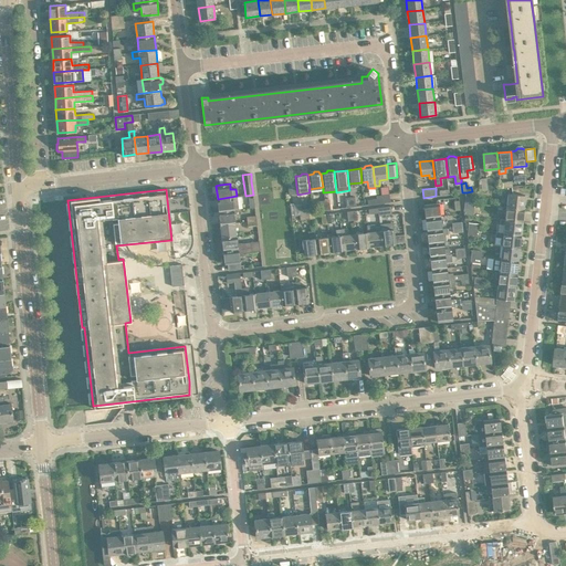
[(507,207),(524,209),(525,195),(509,194),(507,207)]
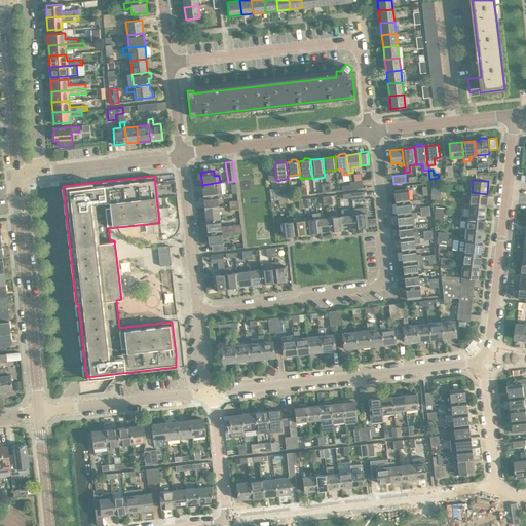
[(350,185),(350,189),(363,188),(362,181),(349,182),(349,185),(350,185)]
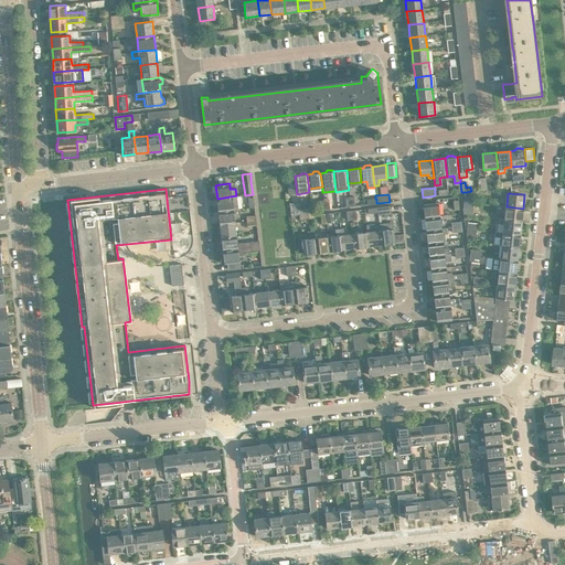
[(219,211),(232,210),(238,209),(236,195),(217,199),(219,211)]
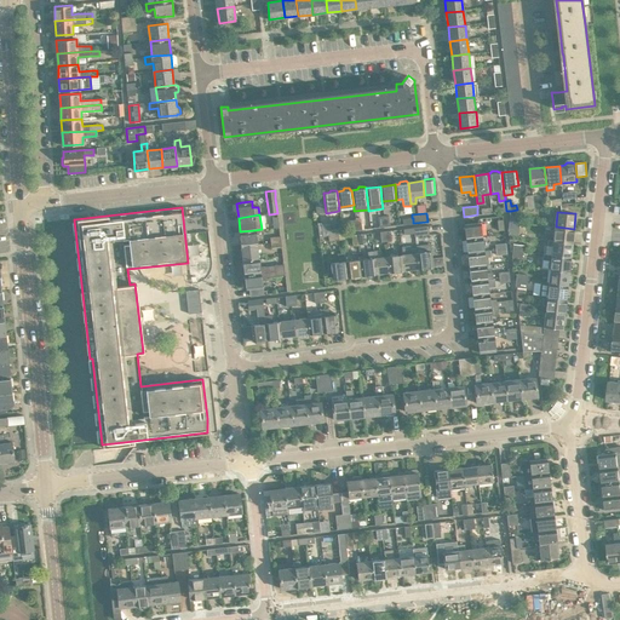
[(321,224),(322,236),(328,236),(339,235),(338,233),(343,231),(342,227),(337,227),(338,229),(331,230),(329,223),(321,224)]
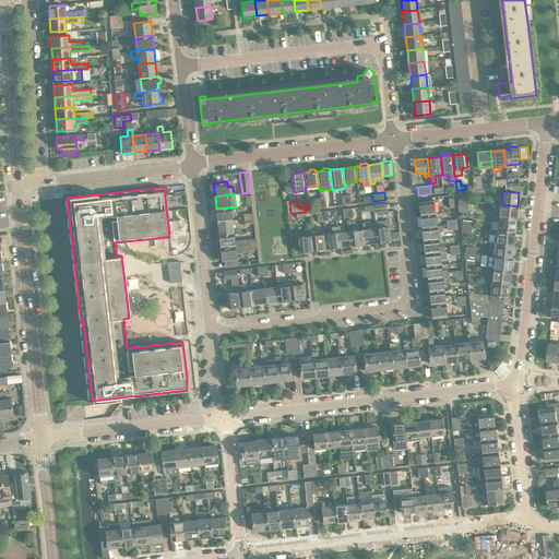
[(420,215),(435,214),(432,201),(418,202),(420,215)]
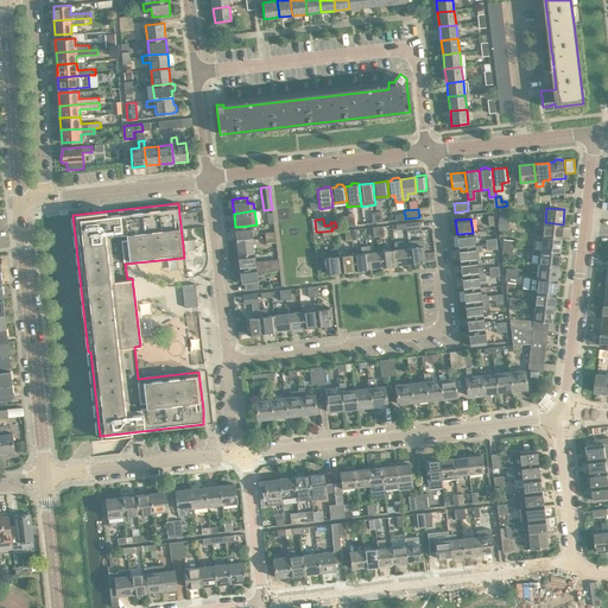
[(406,229),(406,232),(420,230),(419,222),(406,223),(406,229)]
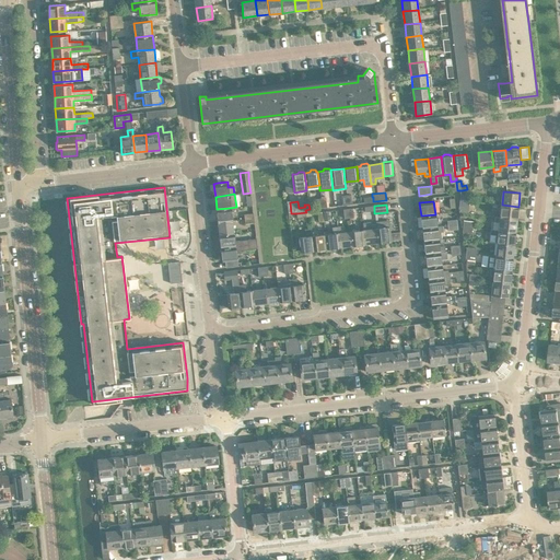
[(502,205),(500,217),(500,218),(517,220),(518,207),(502,205)]
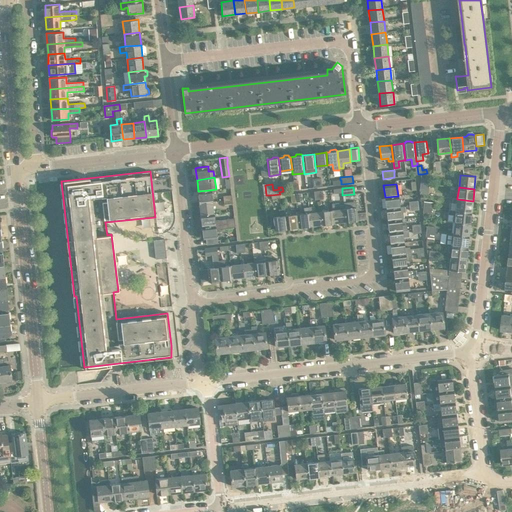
[(210,190),(198,191),(199,203),(212,202),(210,190)]
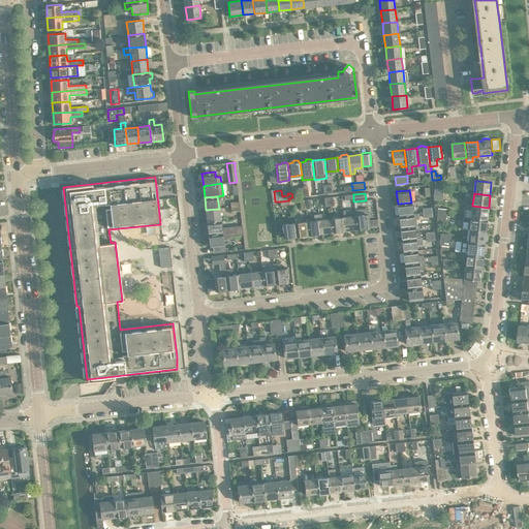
[(411,203),(398,204),(399,215),(412,214),(411,203)]
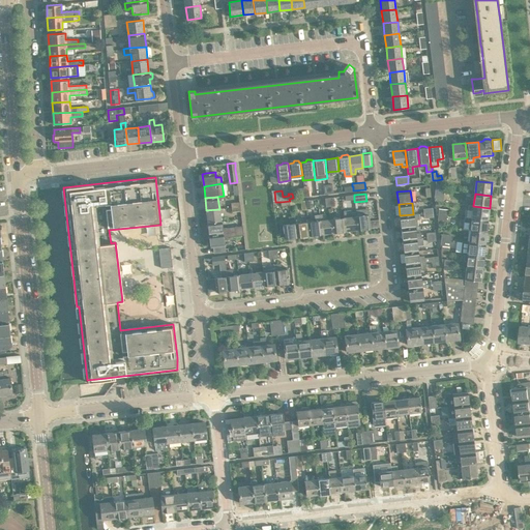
[(468,210),(473,210),(472,217),(488,219),(490,208),(473,206),(473,205),(468,205),(468,210)]
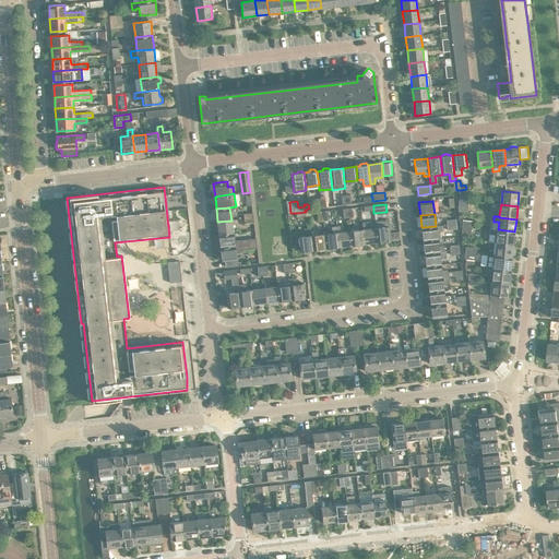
[(217,222),(219,235),(233,233),(232,221),(217,222)]
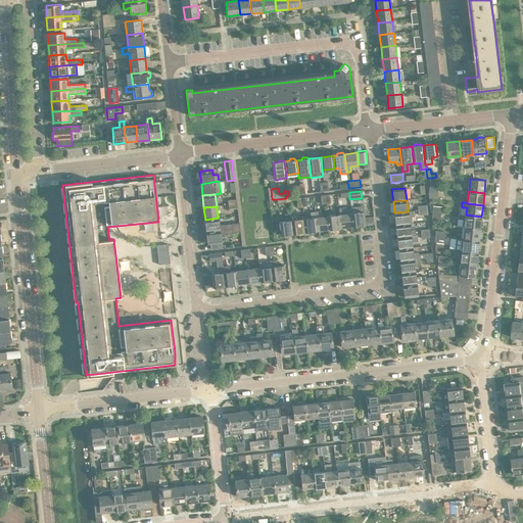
[(353,226),(351,214),(350,209),(345,209),(345,207),(338,208),(339,215),(341,228),(353,226)]
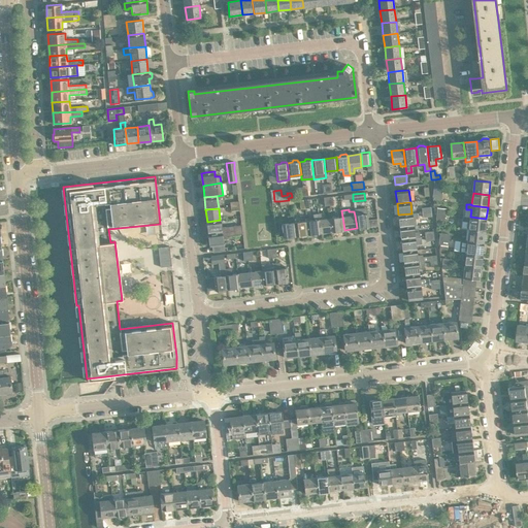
[(325,219),(324,212),(318,213),(321,233),(332,231),(331,219),(325,219)]
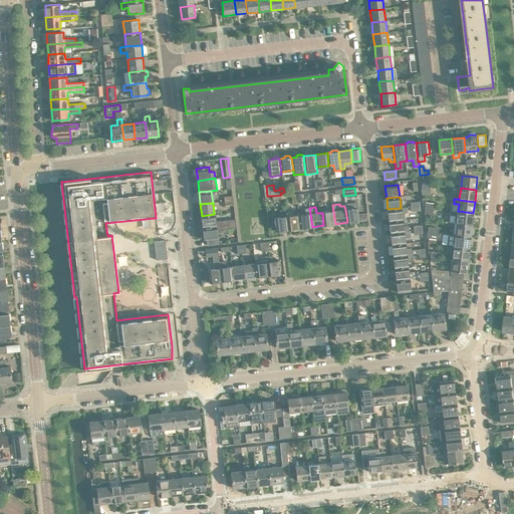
[(300,228),(312,227),(309,208),(304,209),(304,215),(298,215),(300,228)]
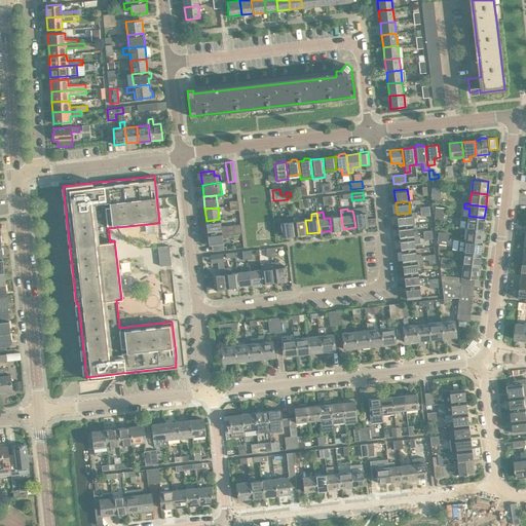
[(366,213),(353,215),(355,227),(368,226),(366,213)]
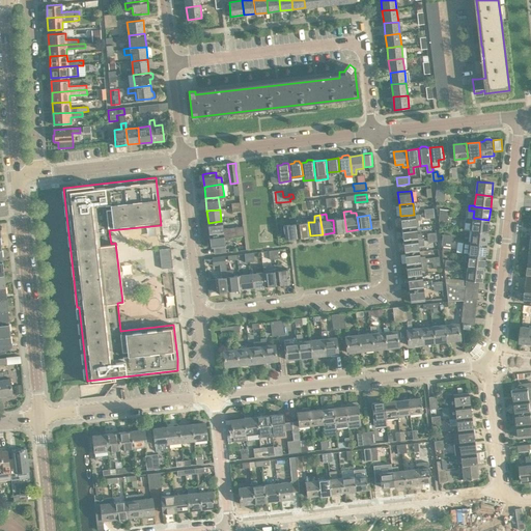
[(400,216),(402,228),(415,227),(414,215),(400,216)]
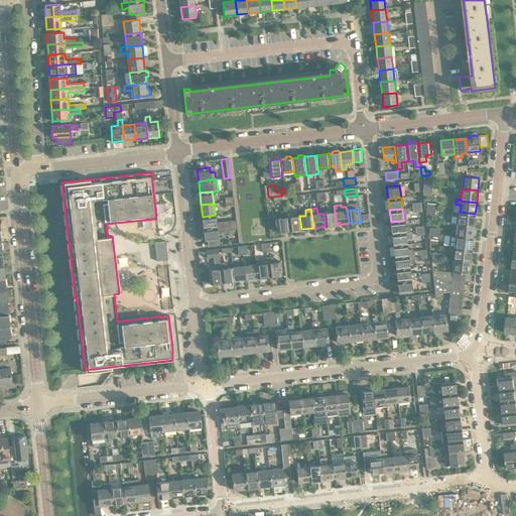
[(285,232),(286,231),(289,230),(287,218),(287,211),(280,211),(281,219),(276,219),(278,232),(279,232),(281,233),(285,232)]
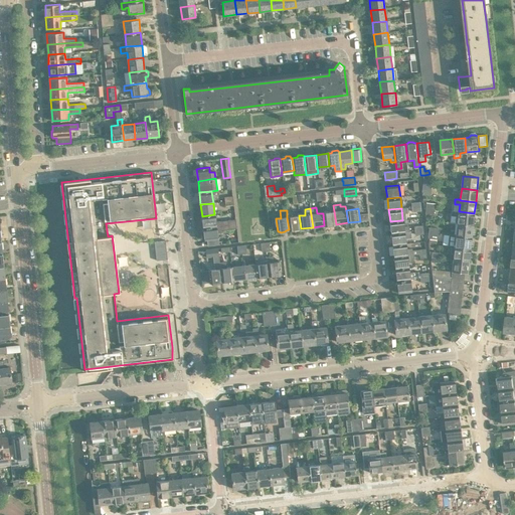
[(450,222),(458,223),(473,225),(474,213),(459,211),(451,210),(450,222)]
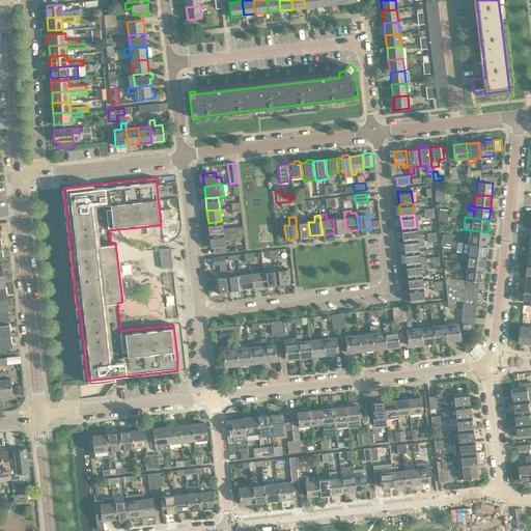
[(333,220),(334,232),(346,231),(344,218),(333,220)]
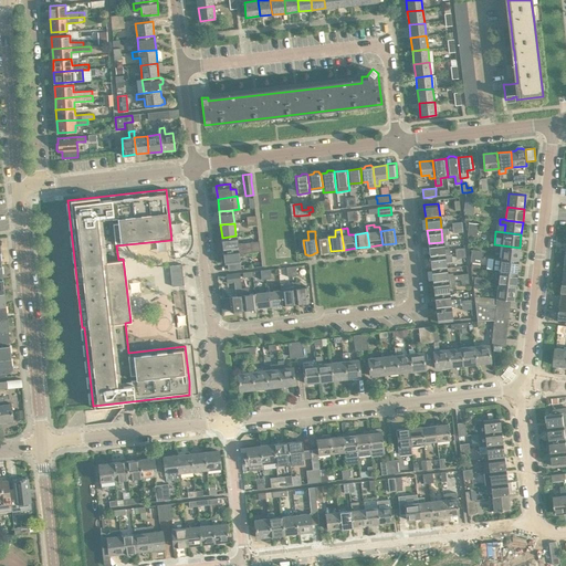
[(223,251),(245,248),(244,243),(237,244),(236,236),(222,238),(223,251)]
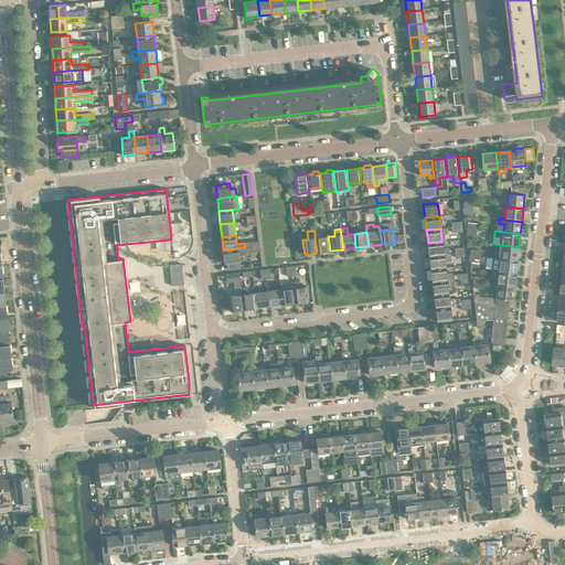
[(317,252),(322,252),(323,253),(329,253),(330,251),(328,236),(315,238),(317,252)]
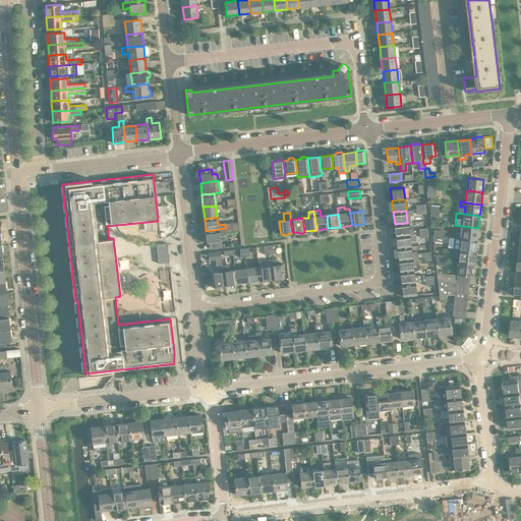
[(407,223),(395,224),(396,236),(414,234),(413,229),(408,229),(407,223)]
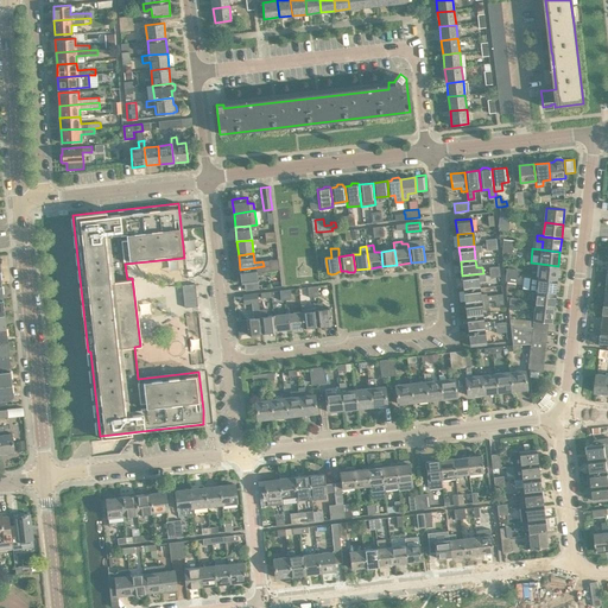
[(540,264),(538,278),(557,280),(558,266),(540,264)]
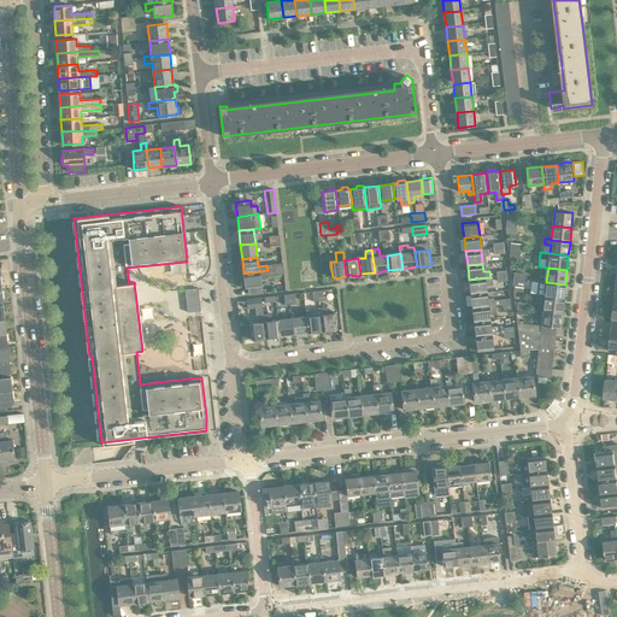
[(274,275),(283,274),(282,269),(272,270),(268,270),(244,274),(246,287),(260,286),(259,276),(274,275)]
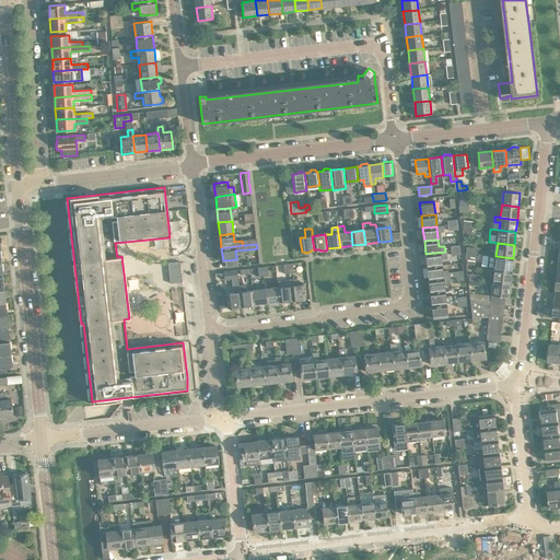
[(426,254),(427,267),(441,265),(441,259),(446,258),(445,252),(426,254)]
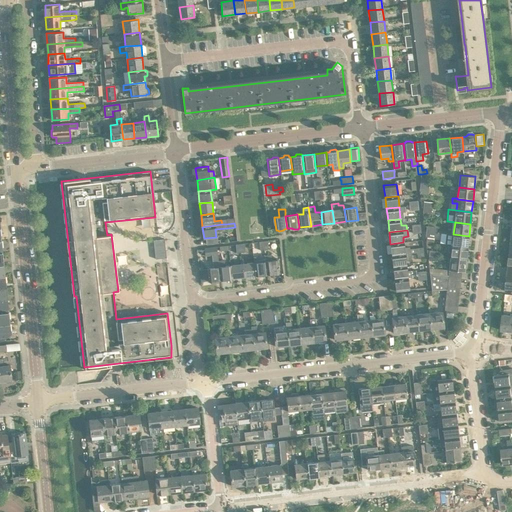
[(446,233),(445,242),(444,245),(448,245),(467,247),(469,236),(453,234),(446,233)]
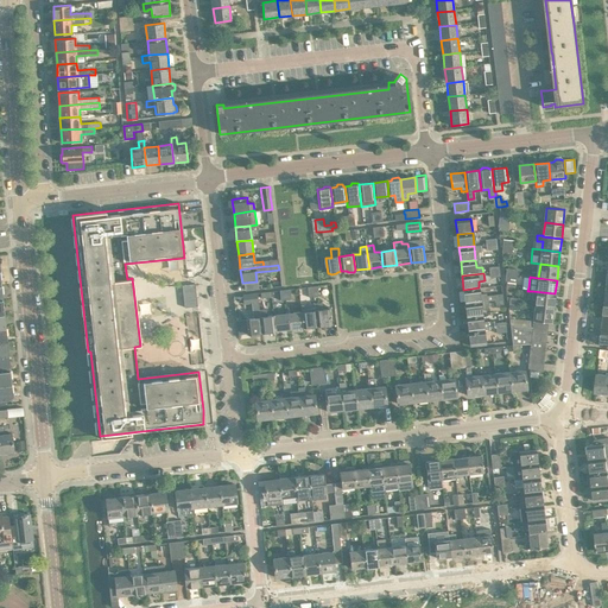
[(184,308),(197,306),(195,284),(182,285),(184,308)]
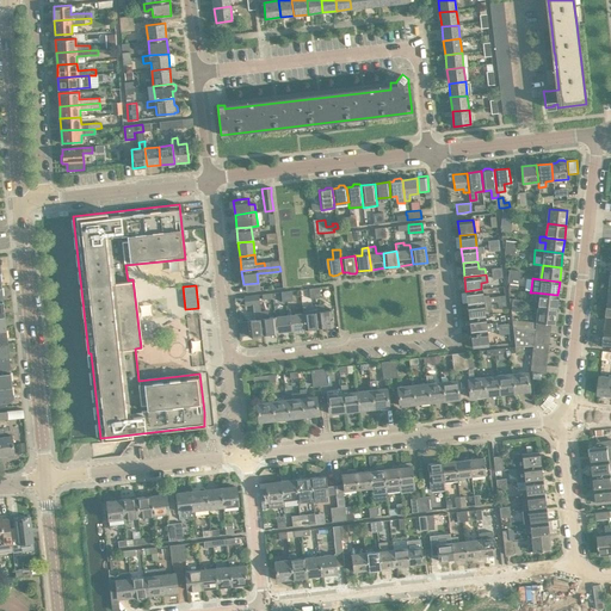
[(488,295),(482,296),(481,289),(466,291),(468,304),(489,302),(488,295)]
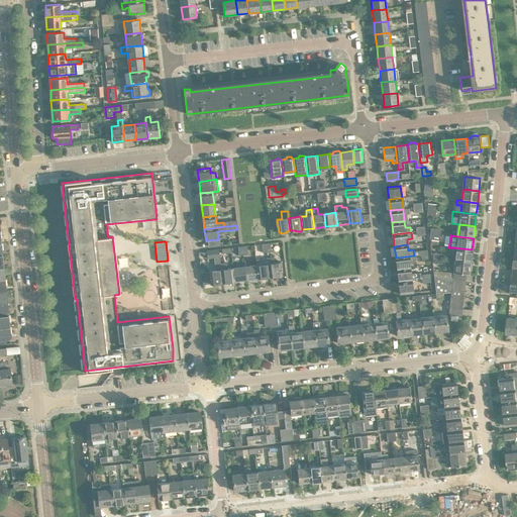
[(455,254),(455,259),(455,261),(471,262),(472,249),(452,247),(452,254),(455,254)]
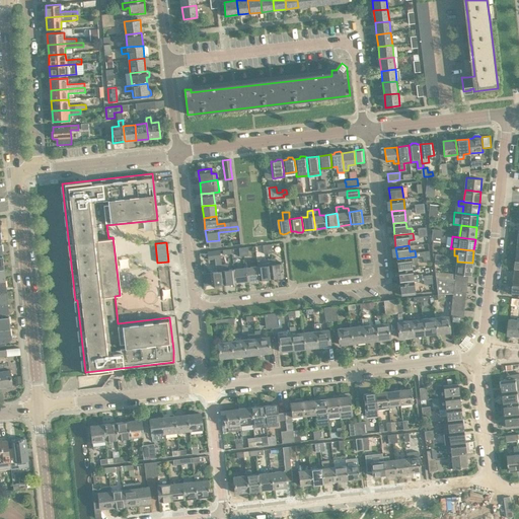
[(219,250),(207,251),(208,258),(220,257),(219,250)]
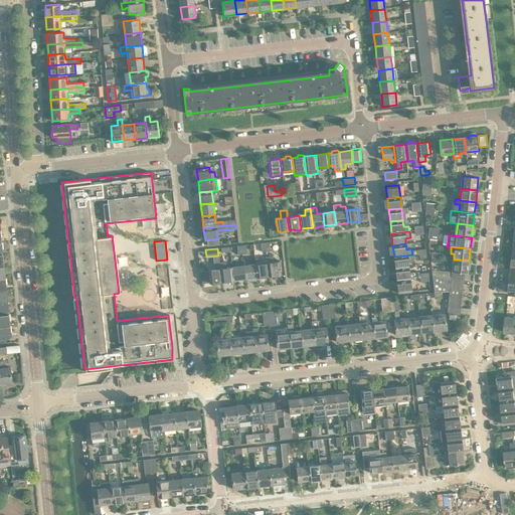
[(408,268),(407,262),(413,262),(412,254),(394,256),(395,269),(408,268)]
